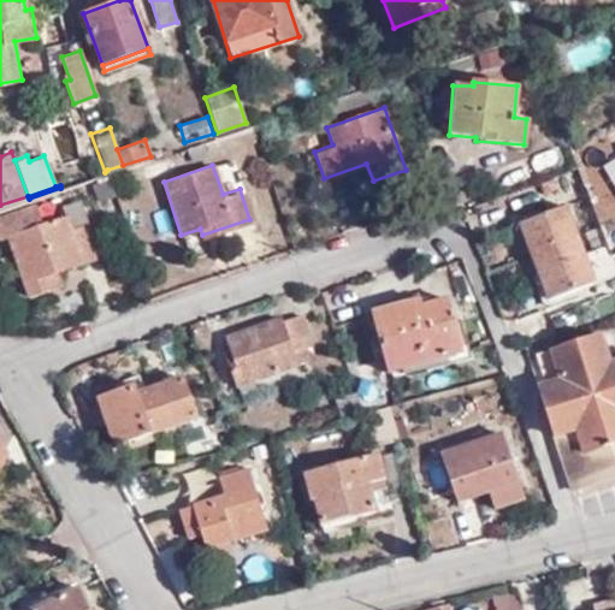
[(28,196),(0,205),(0,208),(29,199),(28,196)]
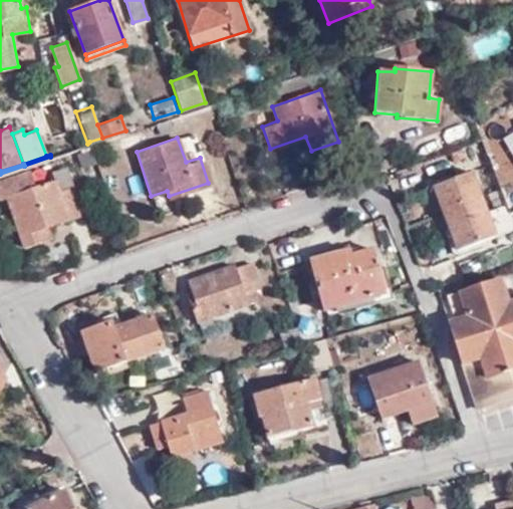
[(51,171),(54,181),(58,191),(72,186),(66,166),(51,171)]
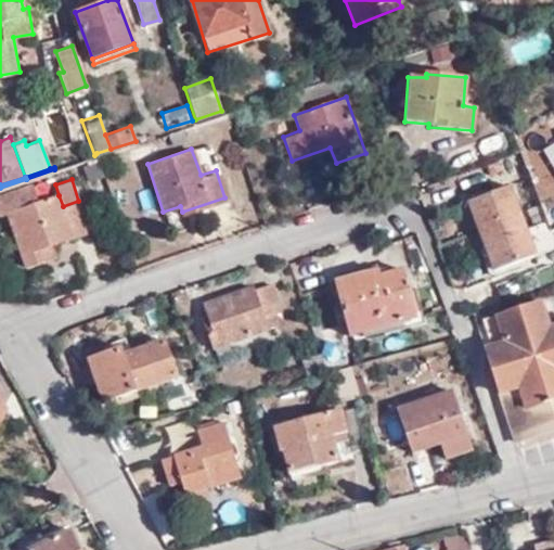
[(507,183),(466,200),(493,270),(535,255),(507,183)]
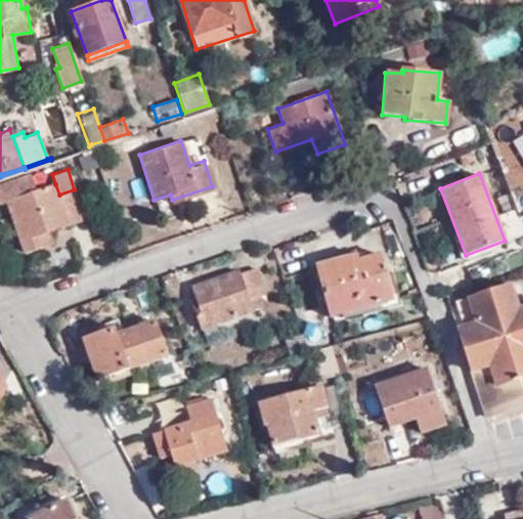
[(59,195),(55,184),(36,190),(30,174),(0,183),(0,203),(8,201),(25,250),(44,245),(41,232),(47,230),(84,218),(74,189),(59,195)]
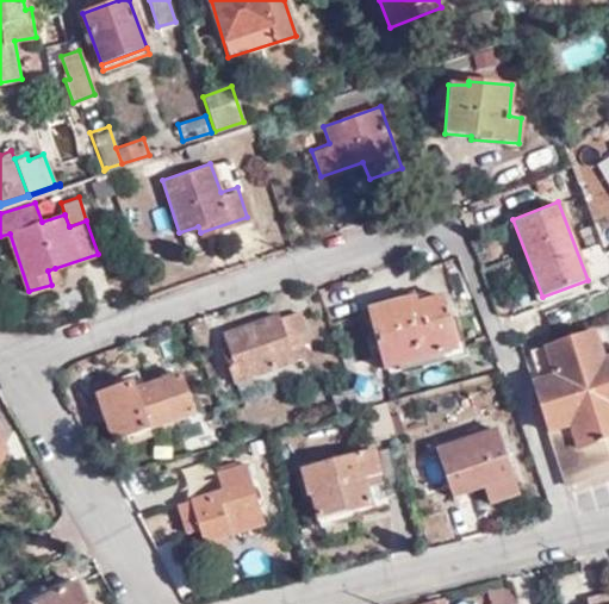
[(48,271),(51,285),(58,281),(55,268),(48,271)]
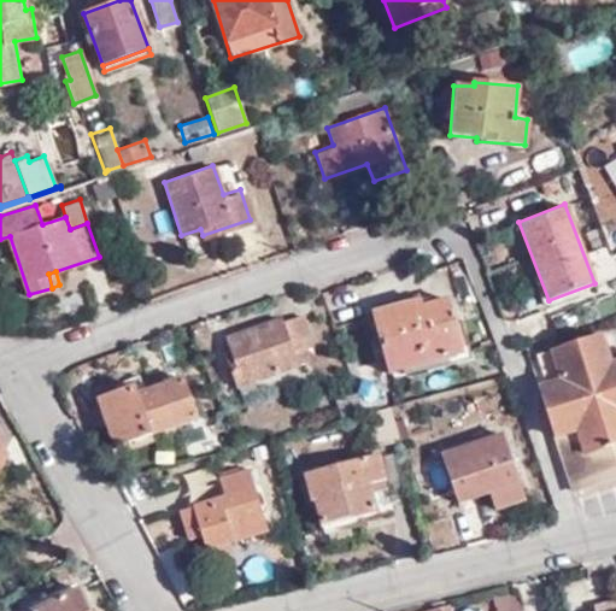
[(421,295),(369,310),(386,371),(461,351),(447,297),(422,303),(421,295)]
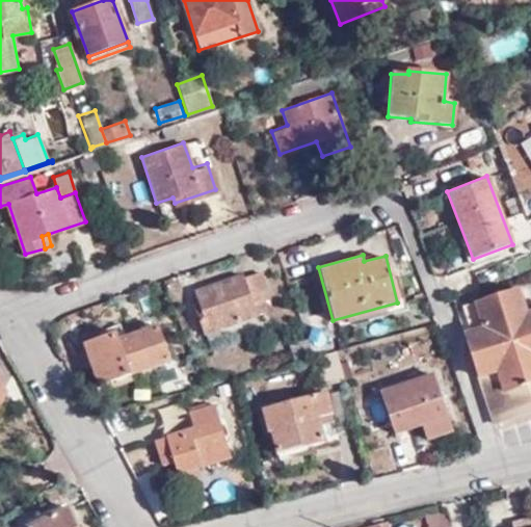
[(241,273),(193,291),(200,305),(193,307),(204,333),(266,310),(262,299),(268,296),(259,271),(243,278),(241,273)]
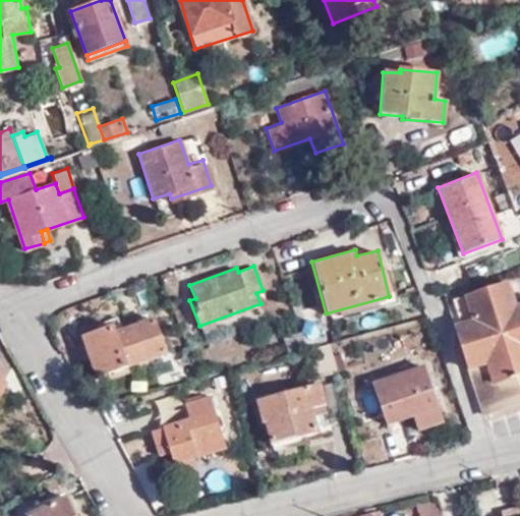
[(451,297),(458,321),(453,323),(466,364),(478,405),(519,392),(519,301),(513,303),(506,280),(465,293),(451,297)]
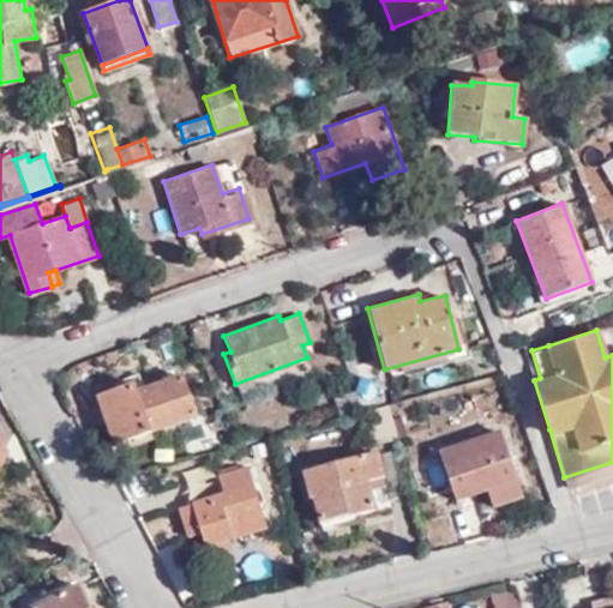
[(132,381),(95,395),(113,444),(196,415),(184,381),(138,398),(132,381)]
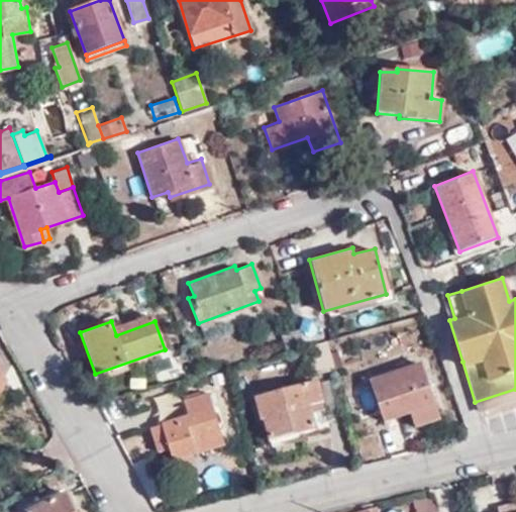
[(330,337),(305,344),(307,352),(313,371),(337,365),(330,337)]
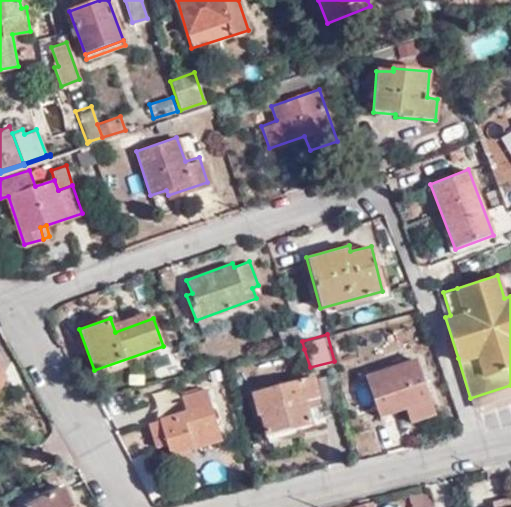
[(415,357),(365,376),(380,417),(406,408),(412,421),(435,413),(415,357)]
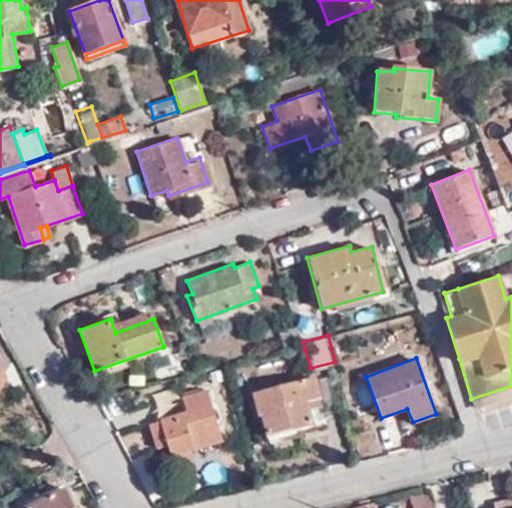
[(312,376),(252,392),(259,415),(265,414),(270,436),(312,425),(306,401),(319,398),(312,376)]
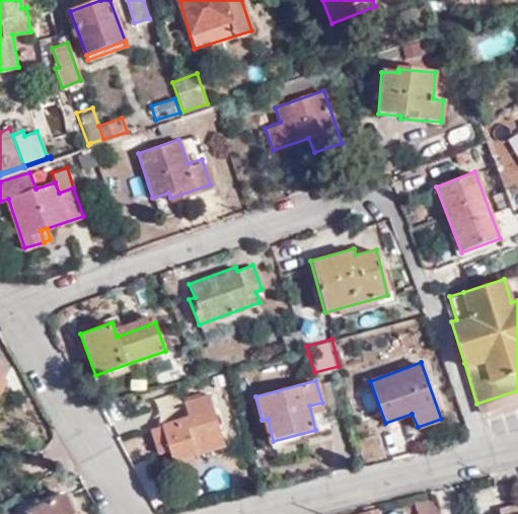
[(517,390),(476,404),(479,412),(517,399),(517,390)]
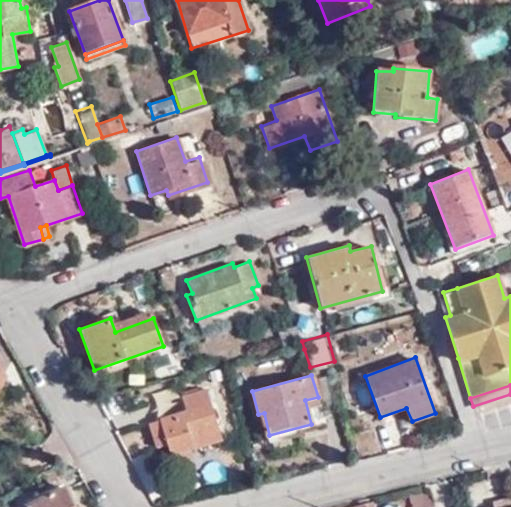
[(169,453),(171,453),(190,448),(221,439),(205,389),(180,397),(184,412),(148,423),(156,447),(165,443),(169,453)]
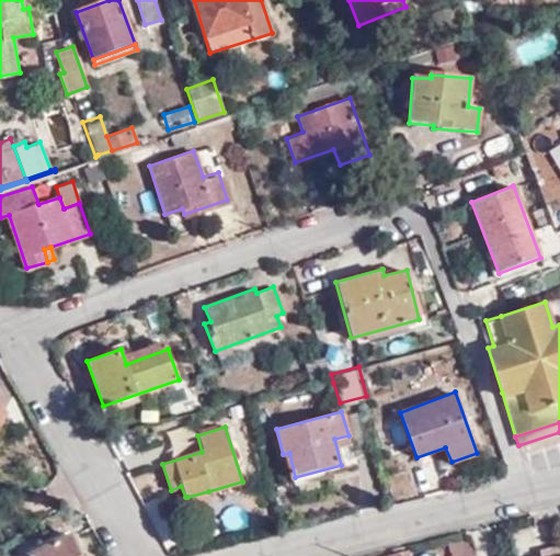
[(208,491),(187,497),(193,511),(212,507),(208,491)]
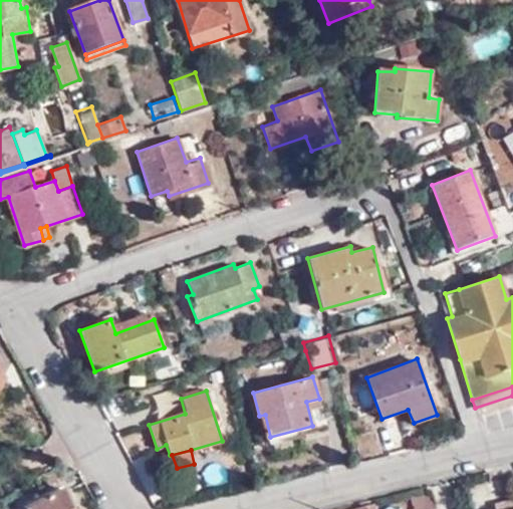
[(75,508),(67,489),(23,508),(75,508)]
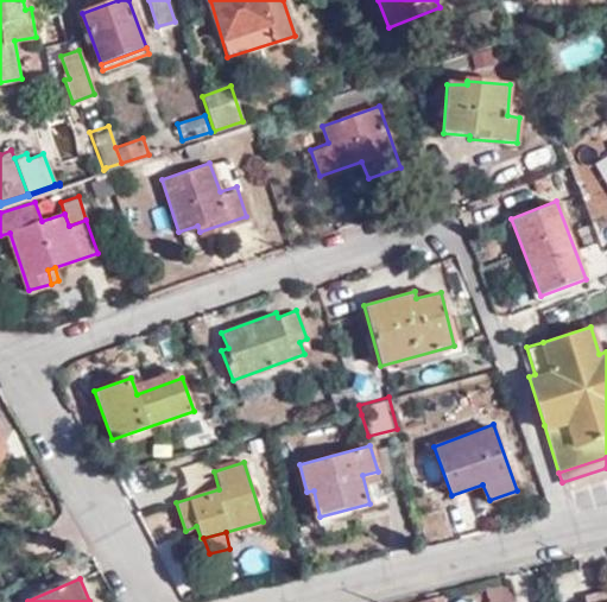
[(606,601),(605,589),(586,594),(587,600),(577,601),(606,601)]
